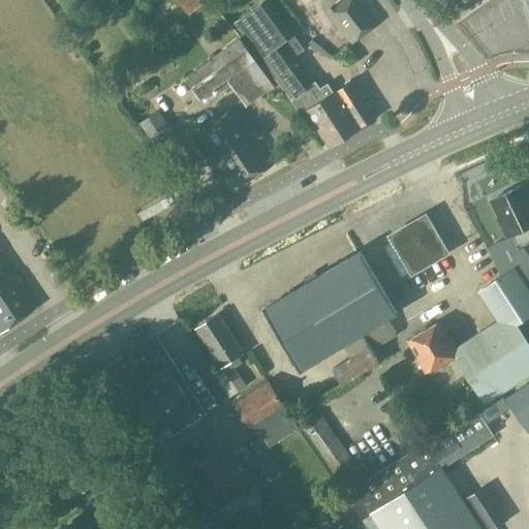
[(176,0),(189,18),(208,3),(206,1),(207,0),(176,0)]
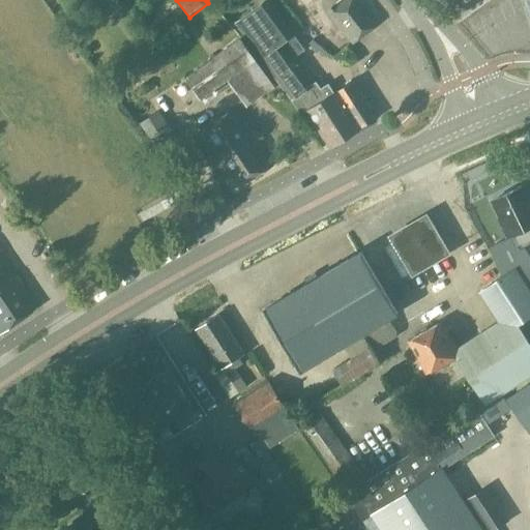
[(270,0),(269,0),(237,22),(247,36),(262,59),(281,86),(283,85),(304,117),(311,113),(332,148),(377,119),(353,82),(337,91),(335,93),(329,84),(322,89),(318,82),(310,87),(291,59),(304,51),(280,15),(270,0)]
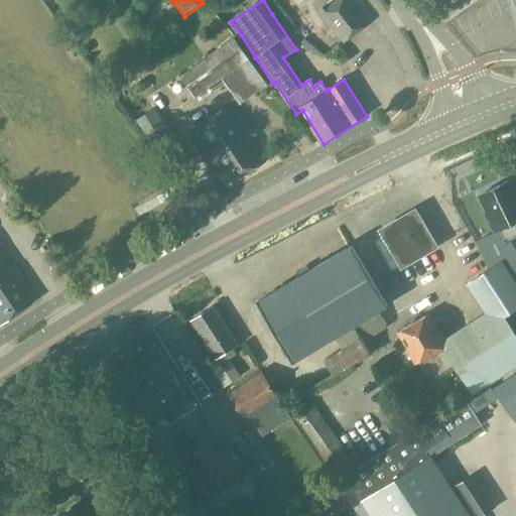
[(352,0),(337,0),(320,13),(345,42),(370,22),(352,0)]
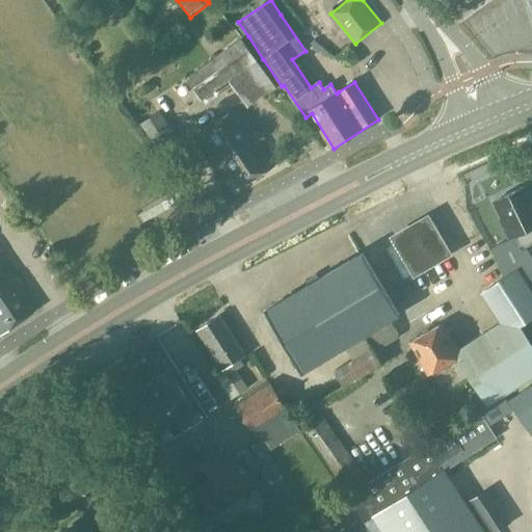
[(242,40),(187,77),(202,100),(230,81),(248,108),(276,89),(259,62),(242,40)]
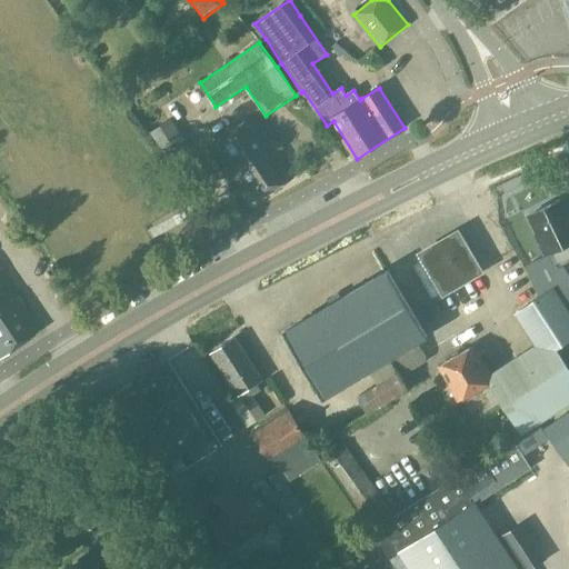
[(253,202),(293,177),(285,163),(287,162),(279,150),(283,148),(278,139),(273,141),(257,116),(212,145),(232,173),(233,172),(253,202)]
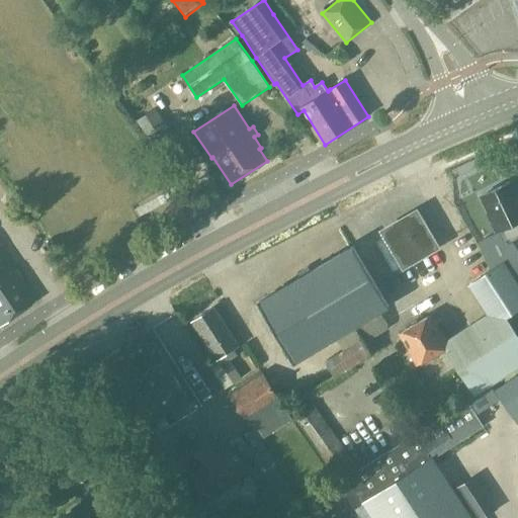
[(173,134),(156,108),(137,120),(155,146),(173,134)]
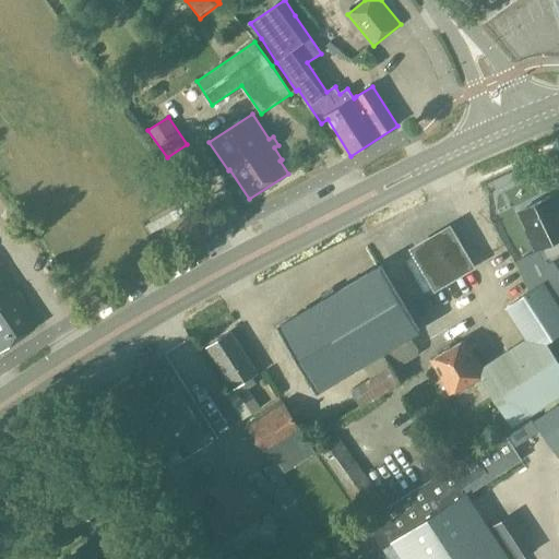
[(558,259),(558,210),(552,197),(521,212),(530,230),(528,232),(537,250),(538,250),(546,265),(558,259)]
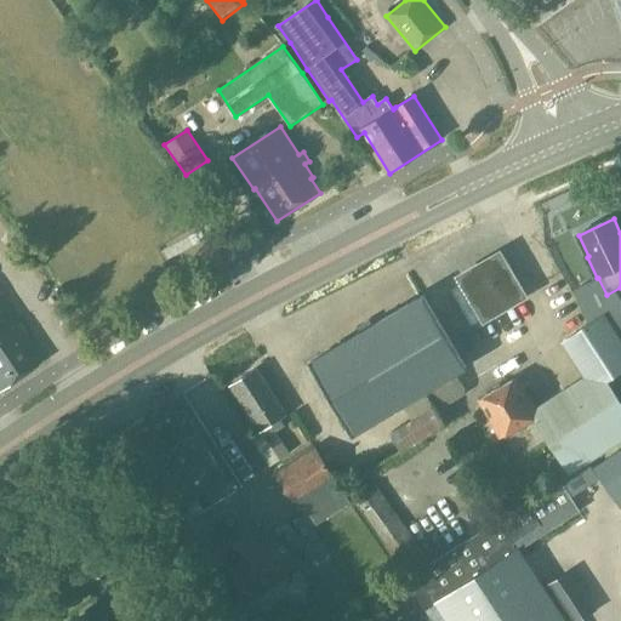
[(463,278),(486,318),(523,297),(500,257),(463,278)]
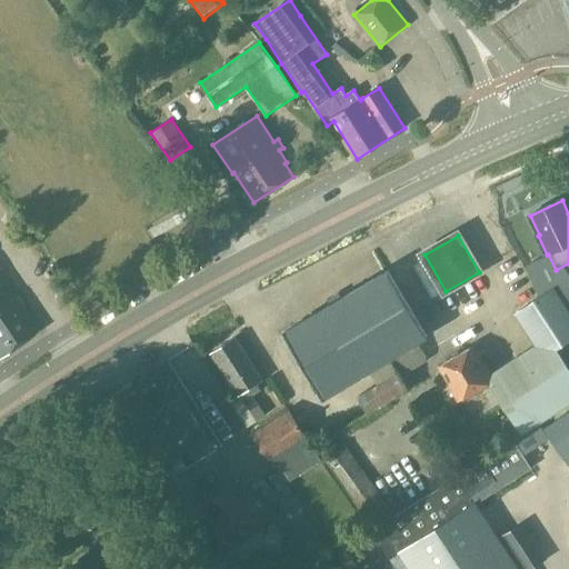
[(388,272),(285,335),(305,367),(326,398),(369,371),(378,385),(358,397),(369,416),(410,390),(390,359),(406,349),(427,337),(388,272)]
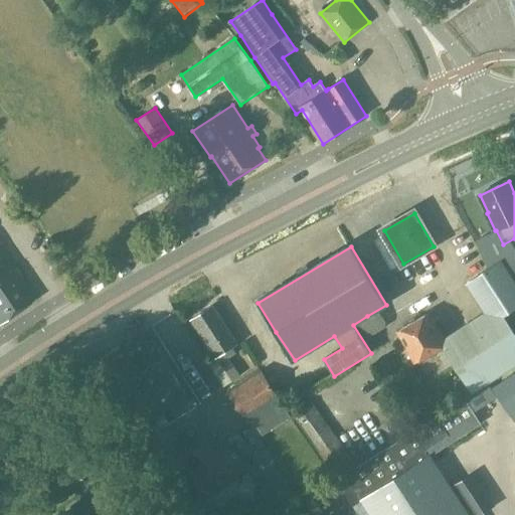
[(0,323),(35,299),(0,248),(0,323)]
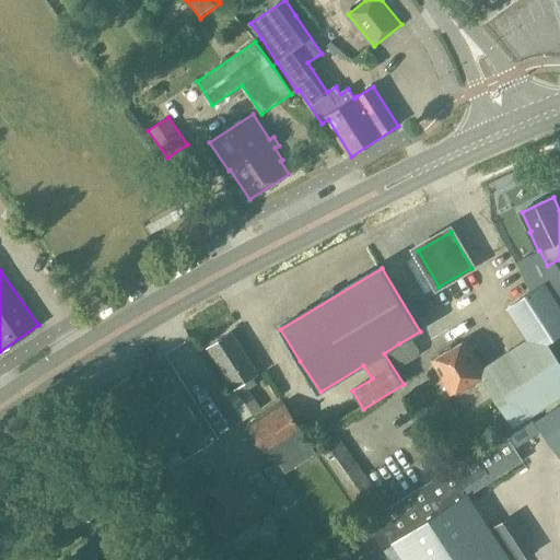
[(467,341),(432,361),(452,396),(482,377),(509,418),(514,428),(559,397),(559,362),(548,343),(559,335),(559,306),(545,284),(534,292),(508,308),(528,340),(483,370),(467,341)]
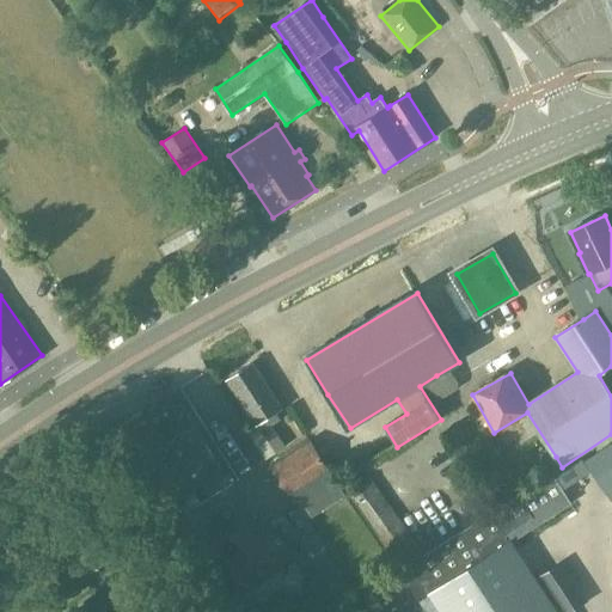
[(254,365),(228,381),(257,427),(249,432),(267,459),(276,453),(270,442),(280,436),(277,434),(273,426),(282,420),(277,414),(282,410),(254,365)]
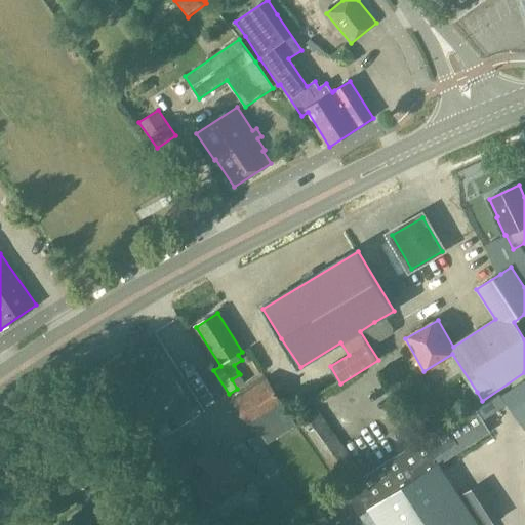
[(524,314),(514,322),(524,339),(524,314)]
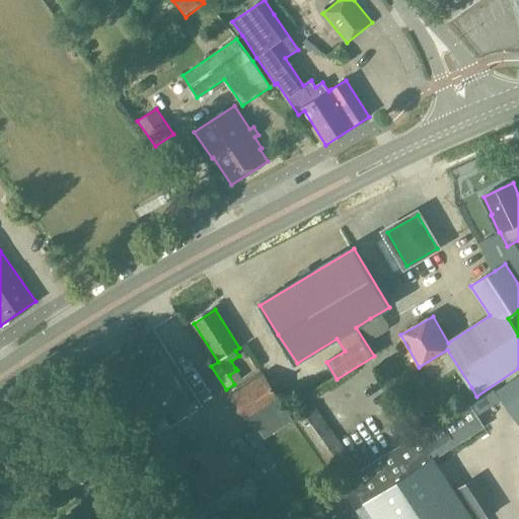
[(151,330),(120,350),(130,365),(142,385),(127,394),(148,427),(171,413),(177,423),(198,411),(191,399),(167,363),(157,349),(161,346),(151,330)]
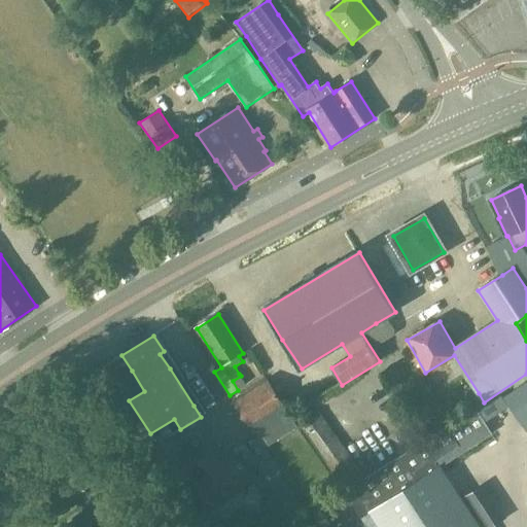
[(113,394),(129,385),(121,374),(106,383),(113,394)]
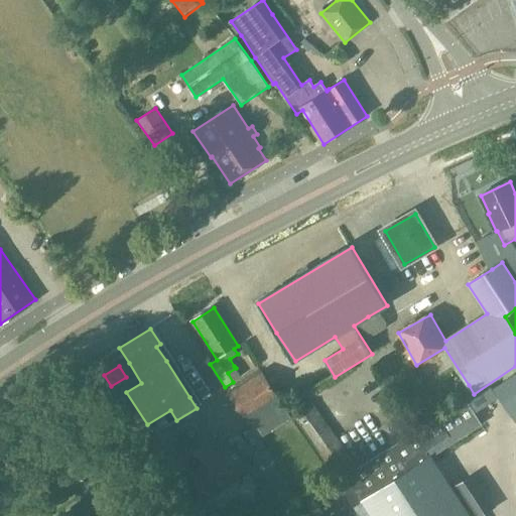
[(261,371),(228,393),(245,419),(251,416),(263,435),(291,417),(283,405),(278,397),(261,371)]
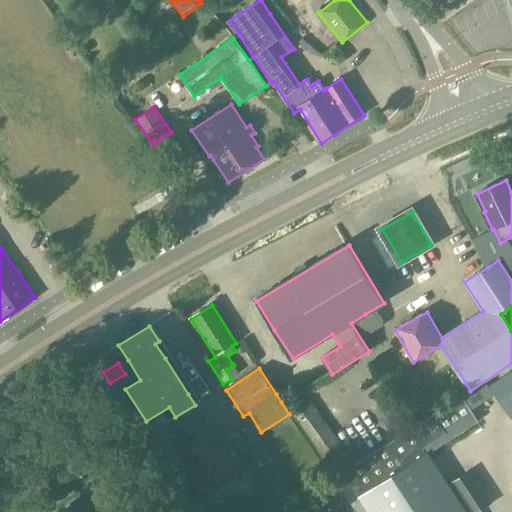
[(511,374),(494,386),(493,386),(494,388),(511,415),(511,374)]
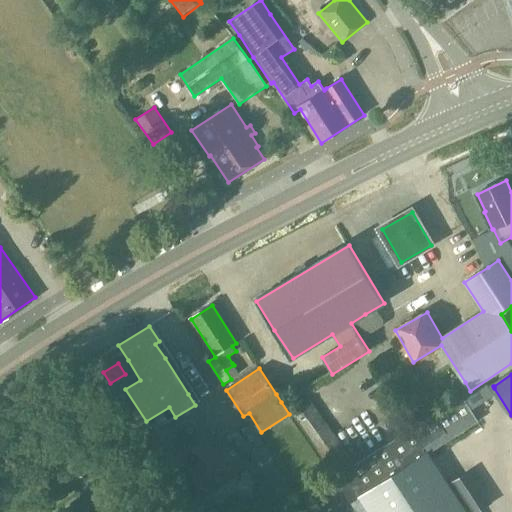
[(297,392),(281,402),(289,414),(292,418),(294,416),(351,504),(359,499),(367,511),(467,511),(428,452),(425,454),(423,449),(447,434),(436,418),(434,414),(354,467),(311,401),(305,405),(297,392)]
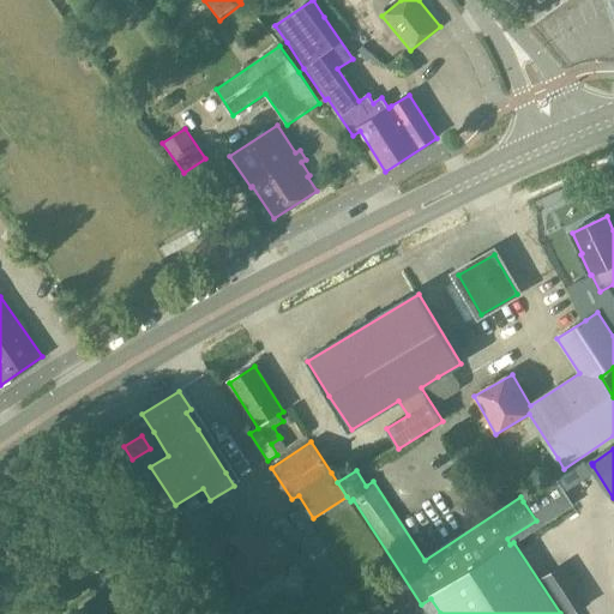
[(557,479),(523,501),(536,521),(539,525),(573,503),(557,479)]
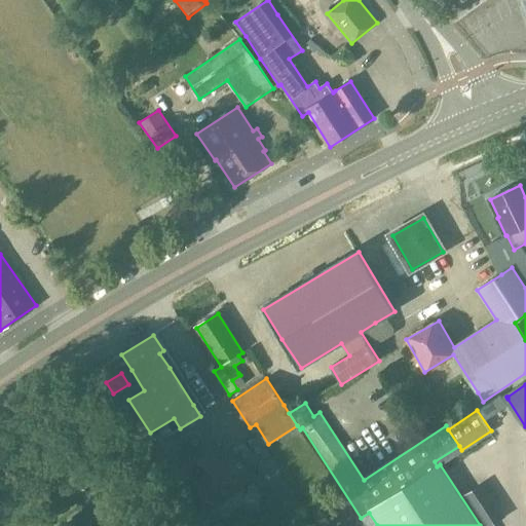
[(153,449),(163,465),(175,458),(164,442),(153,449)]
